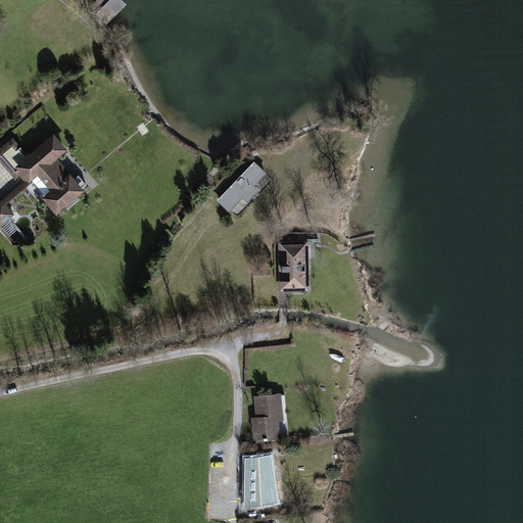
[(13,138),(0,148),(0,160),(13,178),(21,172),(27,178),(0,198),(0,225),(14,214),(5,201),(39,174),(52,190),(43,197),(55,212),(83,191),(56,158),(67,149),(55,133),(28,155),(13,138)]
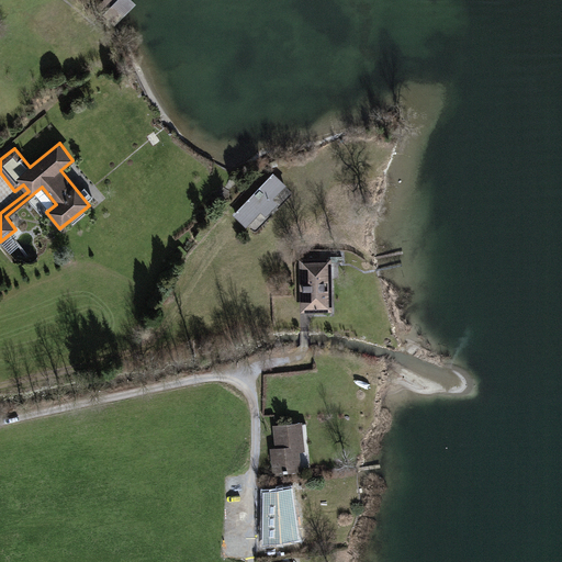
[(287,184),(273,172),(233,215),(247,228),(261,214),(266,218),(279,204),(273,199),(287,184)]
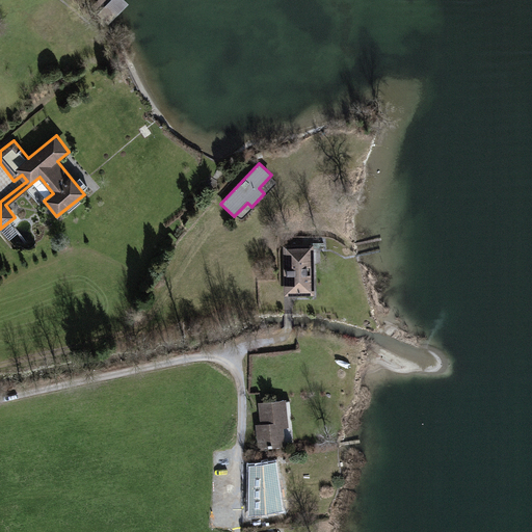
[(316,246),(283,246),(283,296),(316,296),(316,246)]
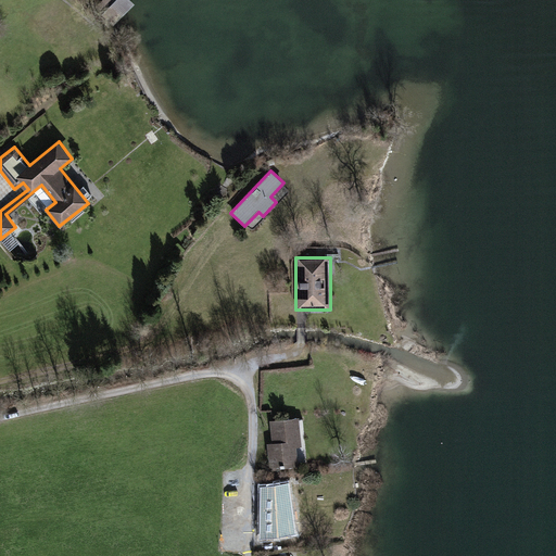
[(306,469),(302,421),(273,425),(276,471),(306,469)]
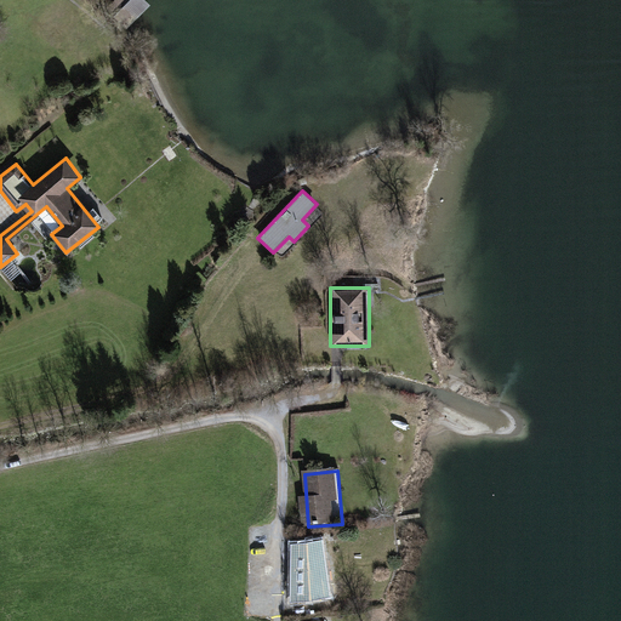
[(336,570),(335,541),(300,541),(301,571),(336,570)]
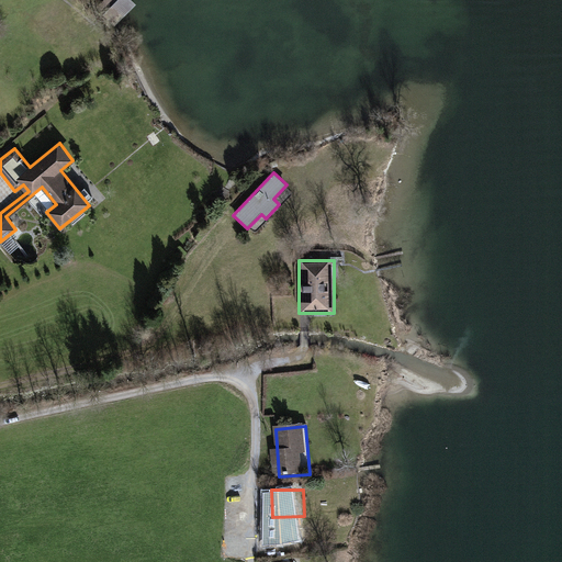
[(302,553),(301,527),(270,528),(270,554),(302,553)]
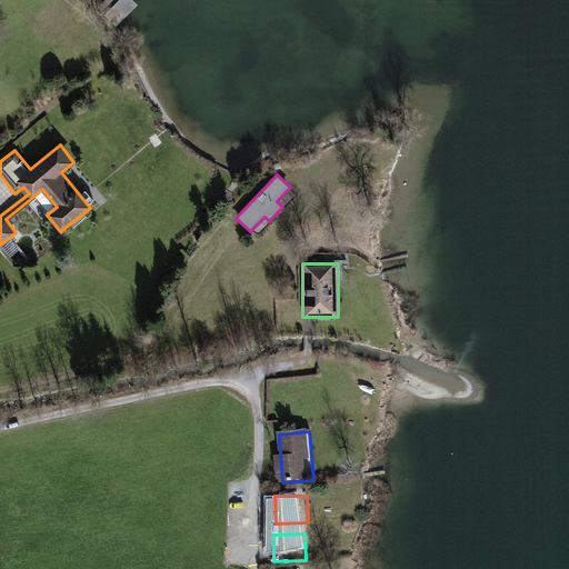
All buildings are outlined.
